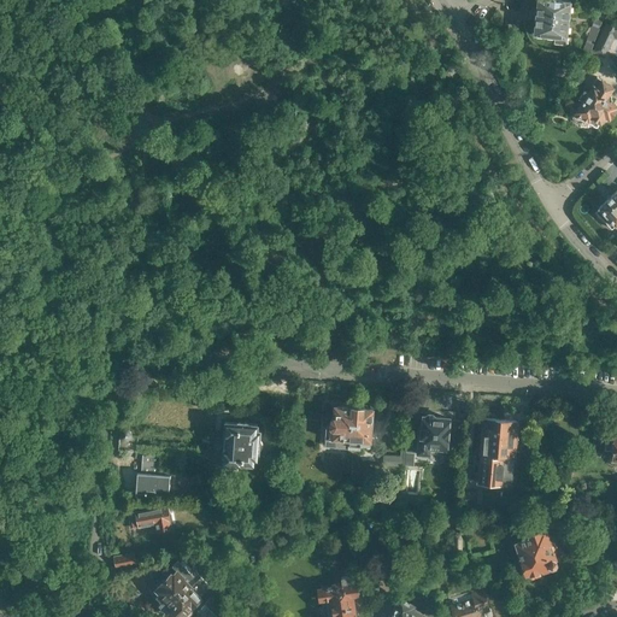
[(571,0),(566,0),(538,0),(534,34),(554,36),(554,42),(566,43),(571,0)]
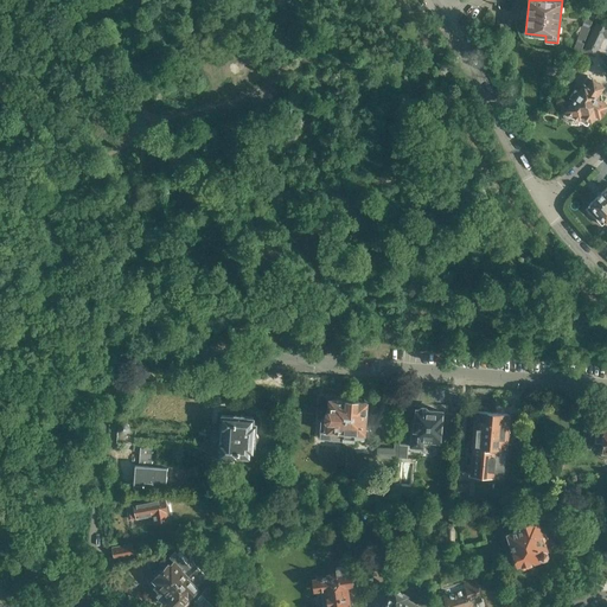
[(575,49),(581,51),(596,11),(589,8),(575,49)]
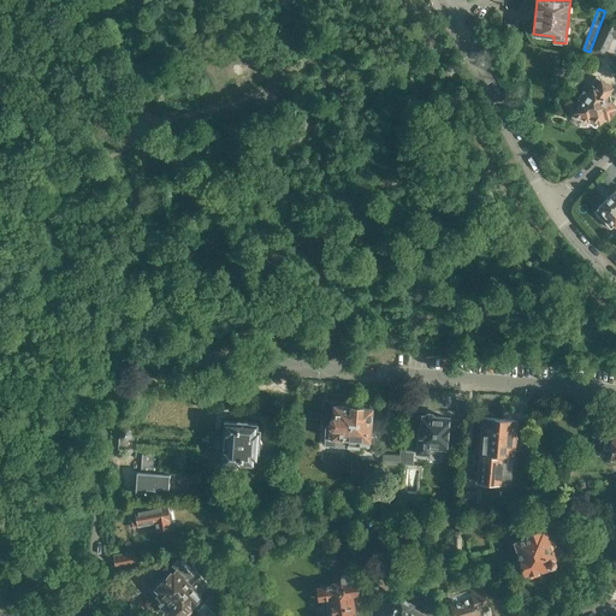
[(615,28),(605,23),(591,52),(603,58),(614,37),(615,39),(615,28)]
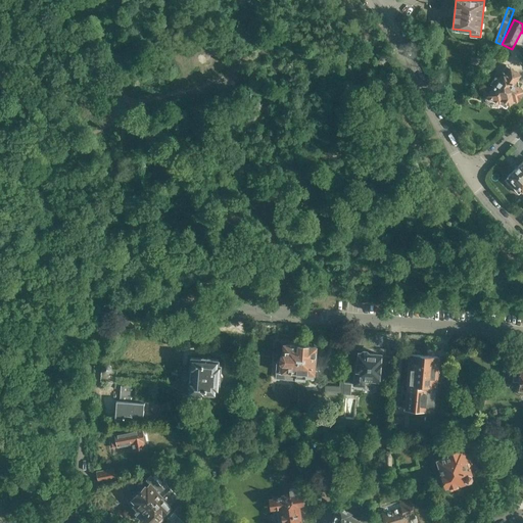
[(494,85),(488,94),(487,96),(489,97),(489,98),(490,100),(493,102),(495,101),(498,103),(498,102),(506,107),(509,103),(513,98),(516,99),(522,89),(518,85),(518,84),(517,80),(516,80),(520,74),(510,66),(506,73),(503,70),(498,78),(495,76),(490,83),(494,85)]
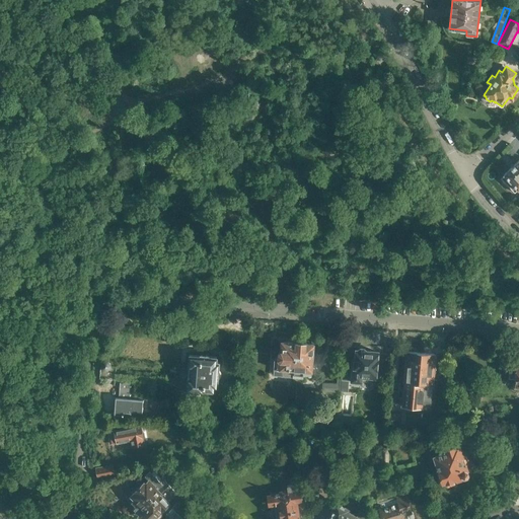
[(518,159),(504,174),(504,175),(501,177),(515,192),(517,190),(518,190),(518,159)]
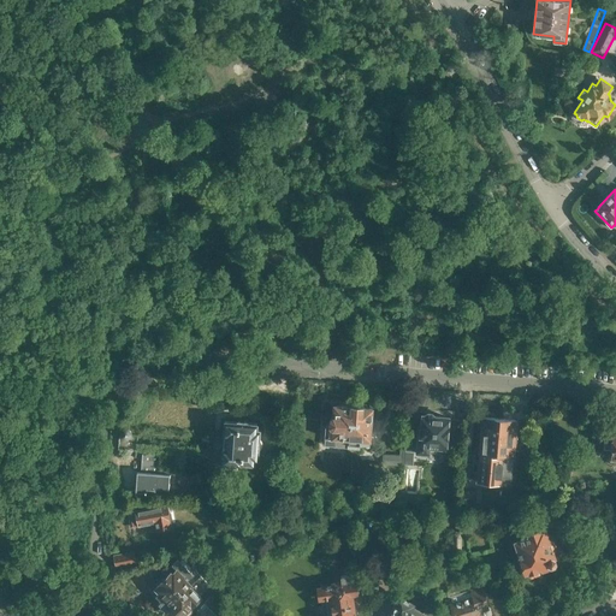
[(325,437),(325,446),(335,446),(349,448),(353,406),(335,404),(333,418),(330,419),(330,425),(326,425),(325,437)]
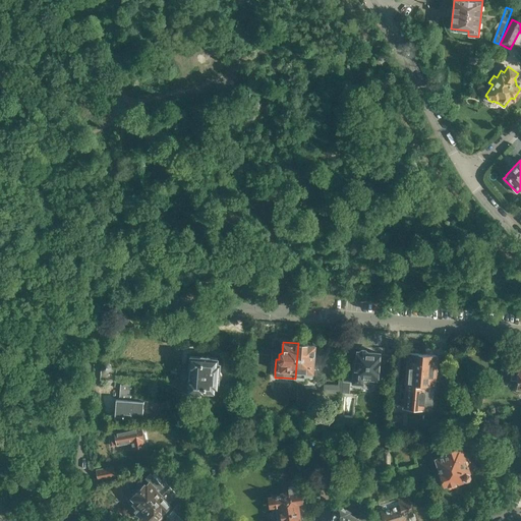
[(298,343),(295,379),(304,380),(304,378),(312,378),(315,344),(298,343)]
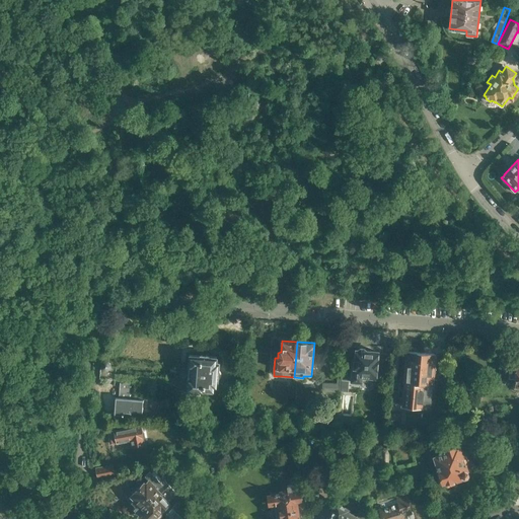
[(351,379),(351,381),(362,382),(362,381),(375,382),(375,378),(377,378),(378,367),(390,368),(391,353),(378,352),(378,351),(367,350),(364,348),(360,347),(358,349),(356,349),(355,358),(353,358),(351,379)]
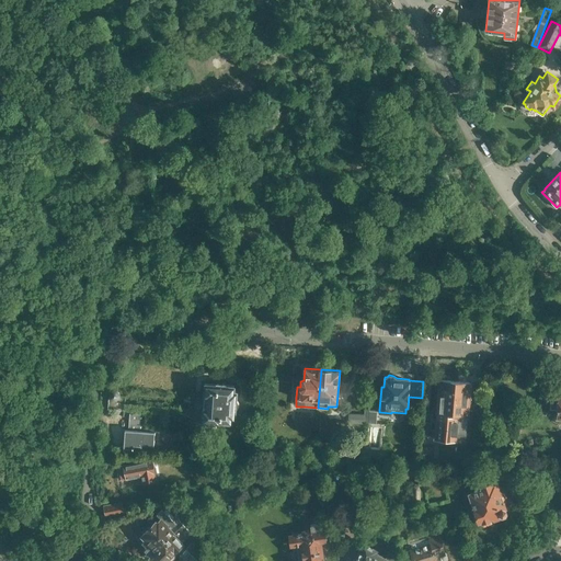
[(437,411),(434,437),(465,439),(467,418),(468,416),(470,381),(439,379),(436,411),(437,411)]
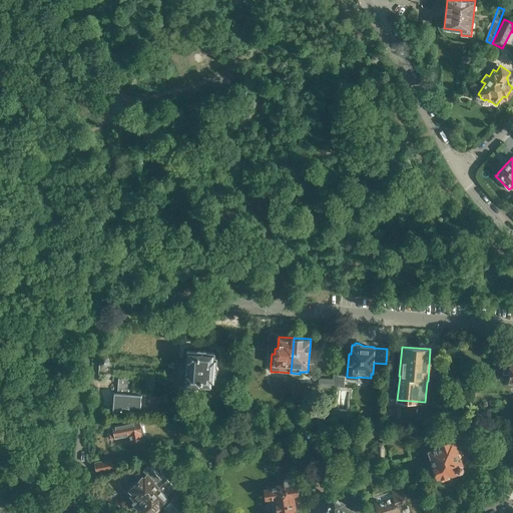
[(187,351),(186,362),(189,362),(188,374),(185,374),(184,385),(187,385),(186,389),(198,390),(198,387),(201,387),(212,387),(212,383),(214,383),(216,358),(214,358),(214,353),(205,352),(205,351),(198,350),(198,352),(187,351)]
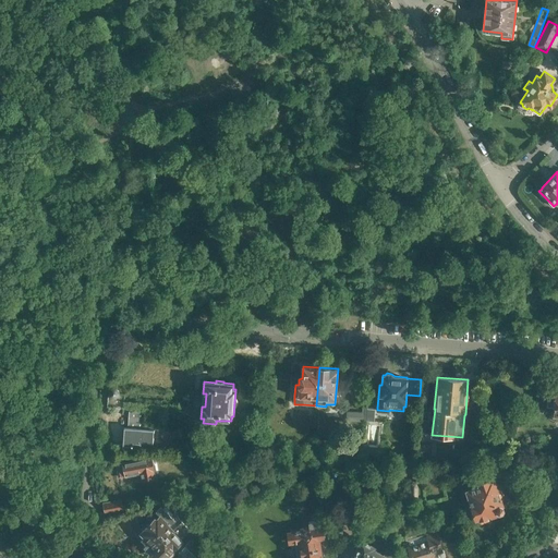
[(557,388),(548,388),(546,407),(554,407),(553,415),(557,415),(557,388)]
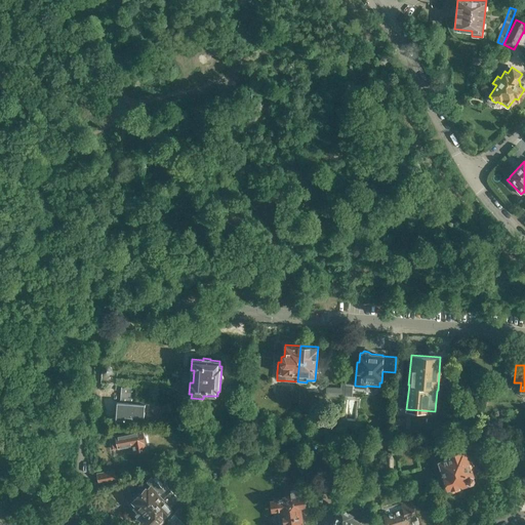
[(327,387),(326,396),(340,397),(345,397),(346,385),(341,384),(341,388),(327,387)]
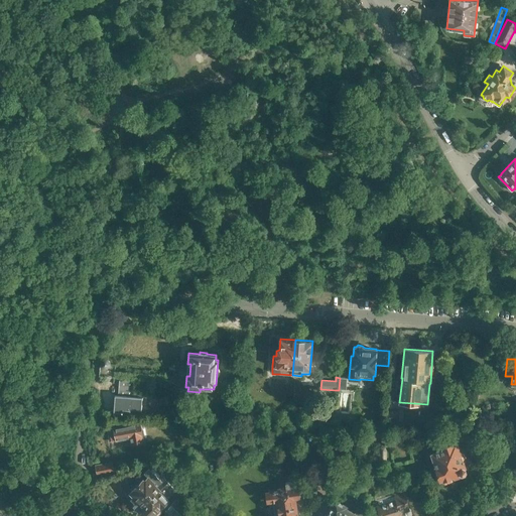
[(340,378),(339,390),(346,390),(347,379),(347,378),(340,378)]
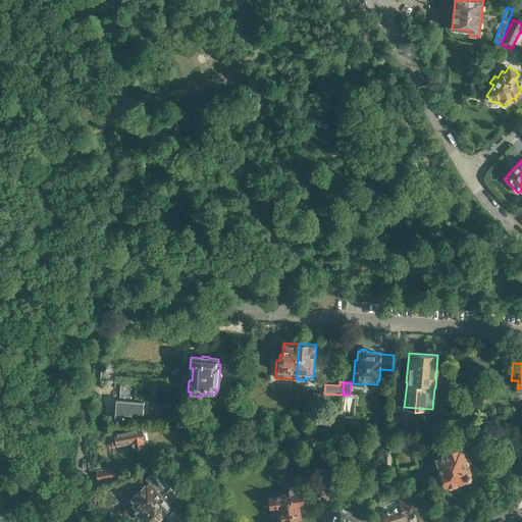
[(116,400),(115,417),(124,418),(124,415),(131,415),(131,418),(141,419),(142,418),(142,417),(143,416),(144,402),(135,402),(135,401),(136,385),(120,384),(119,400),(116,400)]
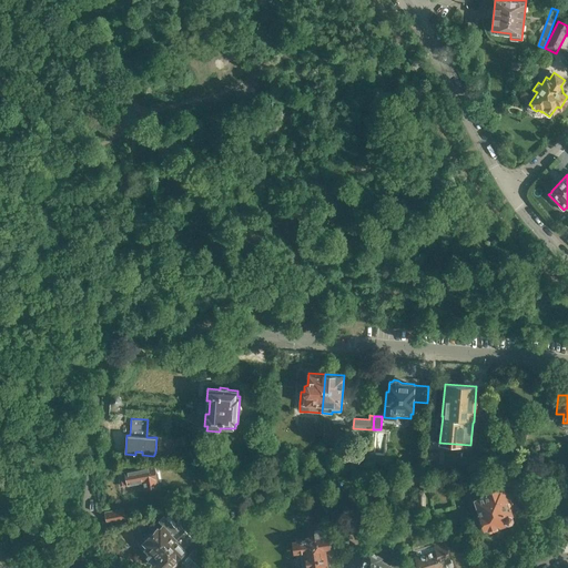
[(506,454),(488,462),(495,475),(511,467),(506,454)]
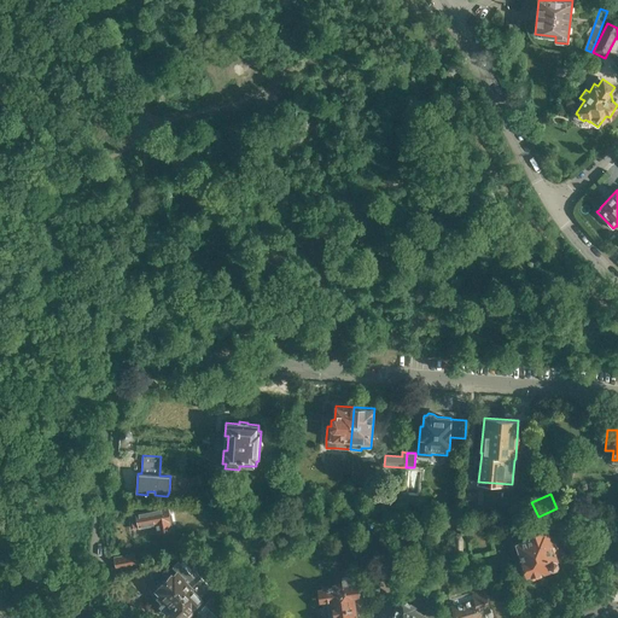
[(383,495),(382,506),(397,506),(397,496),(383,495)]
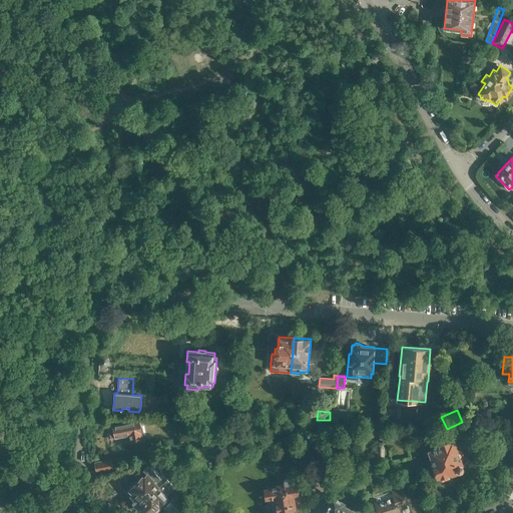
[(129,435),(130,440),(143,438),(139,421),(134,422),(126,424),(126,423),(107,427),(109,439),(129,435)]
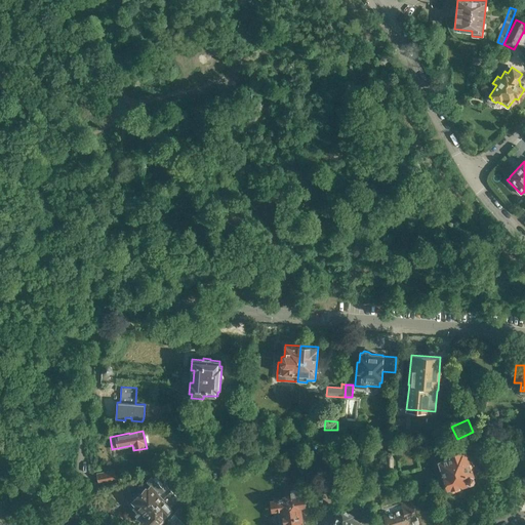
[(324,432),(324,437),(327,437),(327,447),(336,447),(337,432),(324,432)]
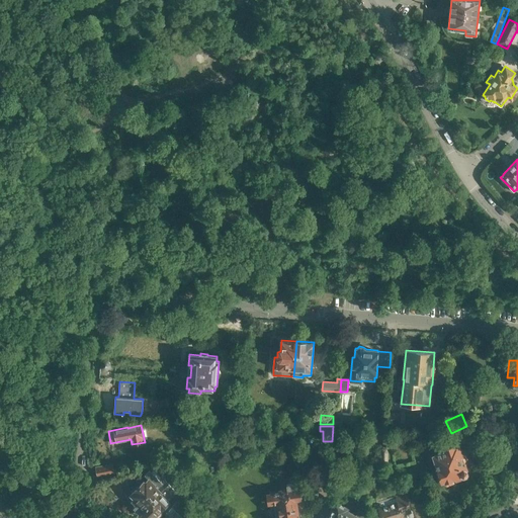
[(462,453),(458,442),(442,447),(443,449),(430,454),(439,482),(443,481),(444,484),(446,485),(453,483),(454,481),(453,478),(456,477),(457,479),(466,475),(467,472),(465,464),(468,463),(466,459),(467,459),(467,456),(465,456),(464,453),(462,453)]
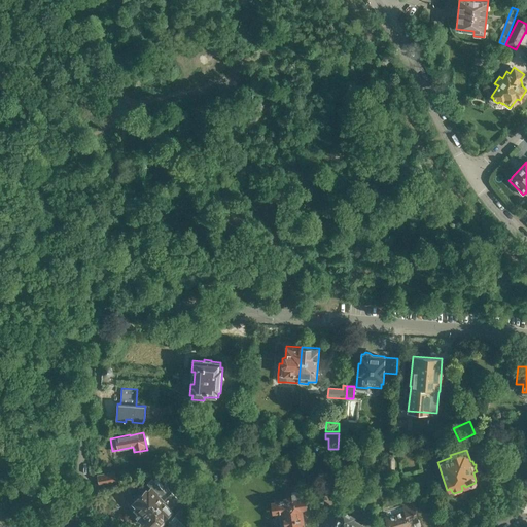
[(386,469),(395,469),(395,459),(393,455),(388,455),(386,459),(386,469)]
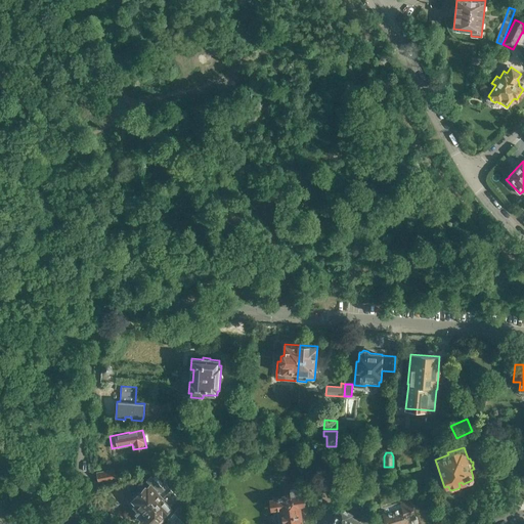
[(114,470),(98,474),(100,483),(116,479),(114,470)]
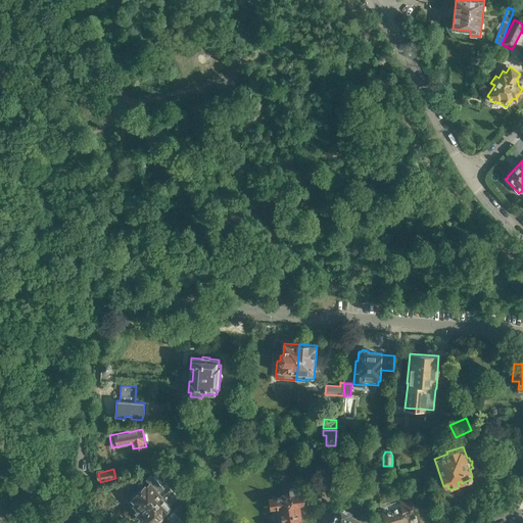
[(144,484),(143,485),(152,493),(149,497),(155,504),(152,508),(160,515),(178,496),(153,472),(142,483),(144,484)]
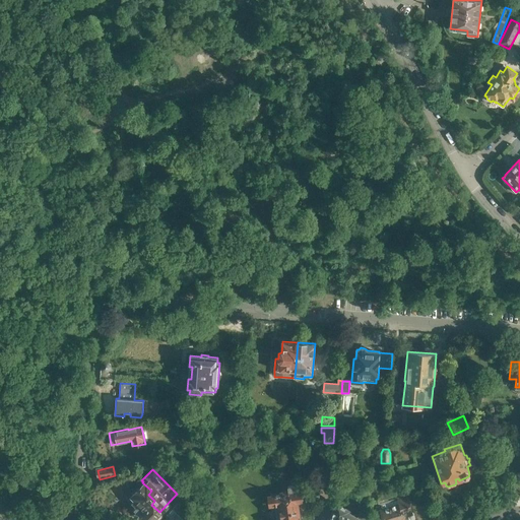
[(183,478),(185,496),(193,495),(191,477),(183,478)]
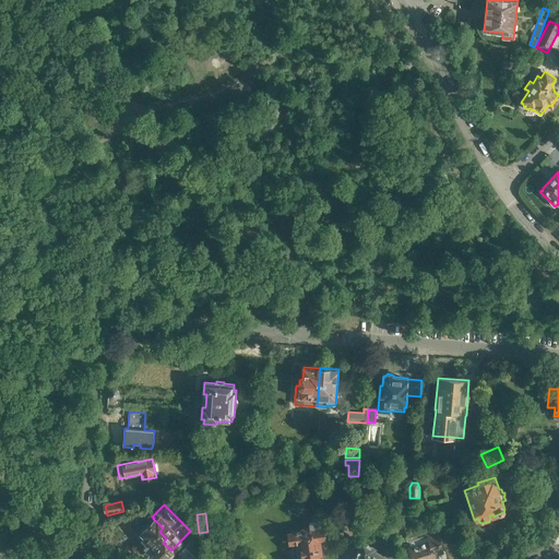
[(163,527),(153,519),(143,528),(143,530),(140,533),(141,534),(138,537),(144,544),(144,547),(152,554),(154,550),(163,558),(164,558),(170,558),(175,556),(175,552),(171,550),(163,543),(166,538),(159,532),(163,527)]
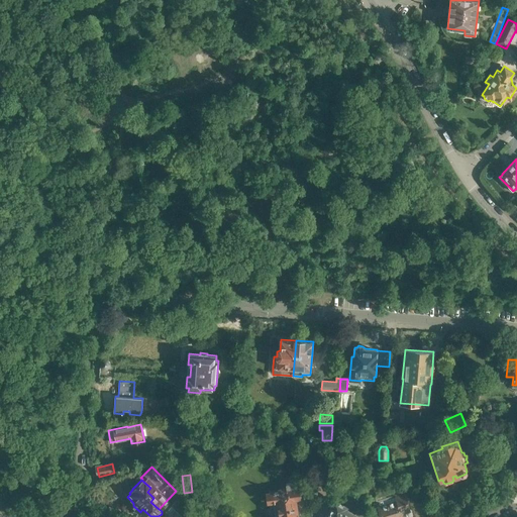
[(298,516),(297,500),(301,499),(301,495),(302,495),(301,491),(300,491),(299,487),(298,487),(298,482),(286,483),(287,487),(278,488),(278,490),(266,491),(268,503),(274,503),(275,516),(298,516)]
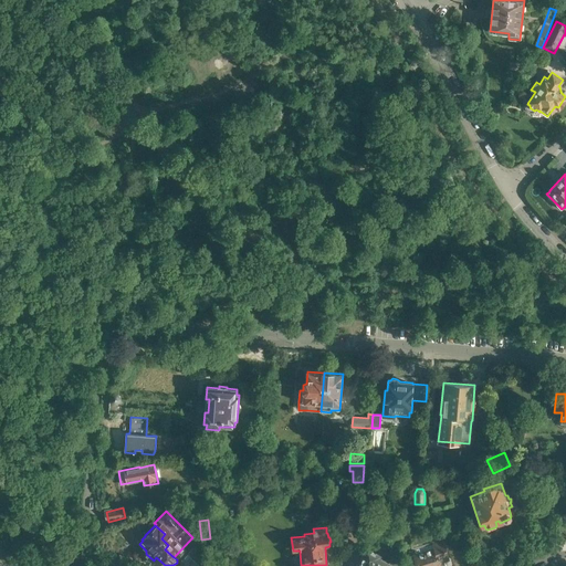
[(210,533),(212,547),(220,546),(218,532),(210,533)]
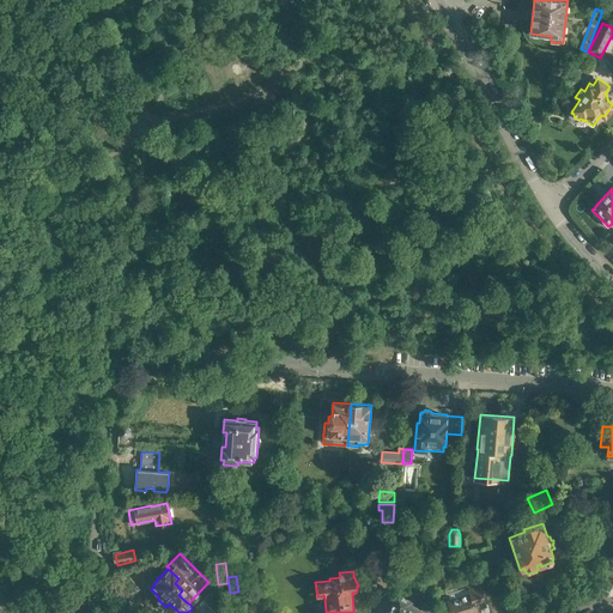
[(475,608),(486,605),(480,584),(455,592),(454,587),(442,589),(444,596),(448,595),(450,601),(448,601),(451,612),(475,612),(477,612),(475,608)]
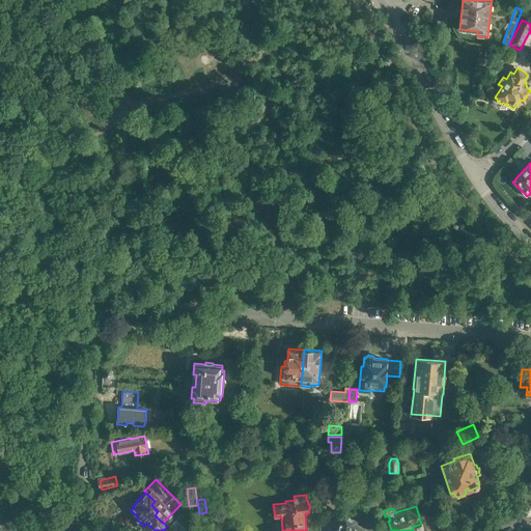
[(362,530),(364,529),(356,524),(358,520),(353,516),(352,518),(348,515),(350,514),(346,512),(334,530),(362,530)]
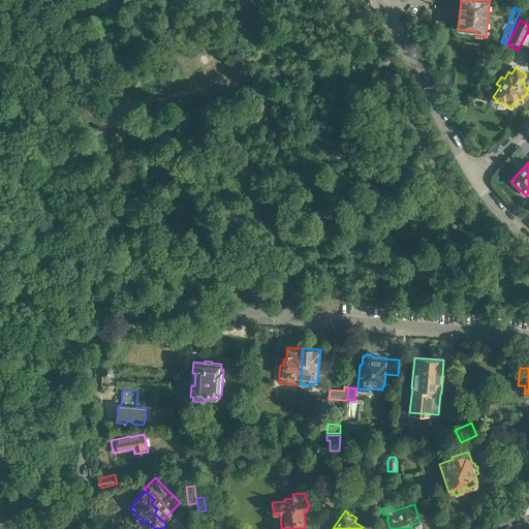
[(376,528),(373,514),(371,512),(363,527),(361,528),(376,528)]
